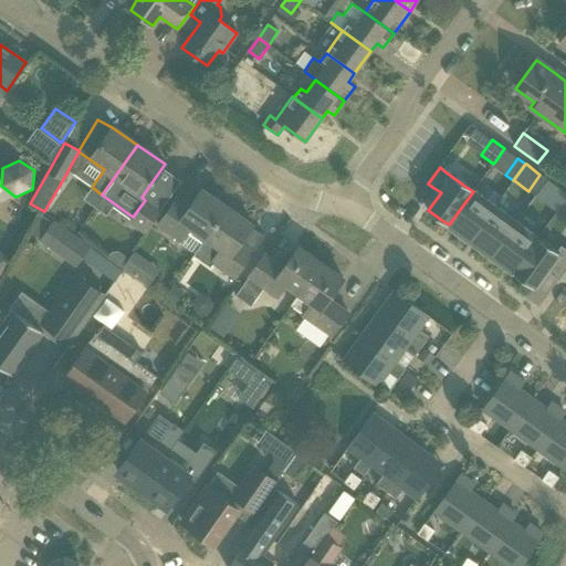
[(536,195),(535,196),(543,201),(544,200),(555,185),(547,179),(536,195)]
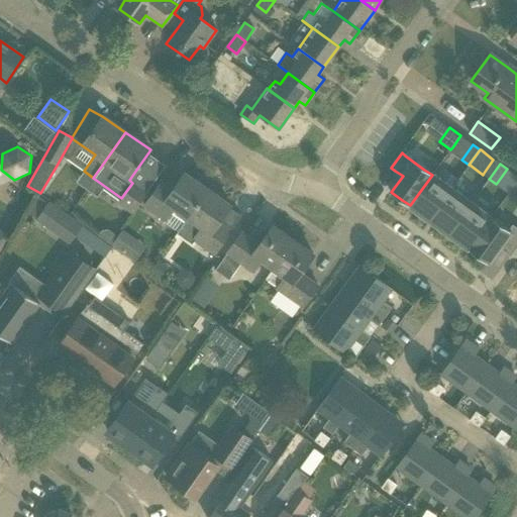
[(145,205),(180,229),(208,190),(184,174),(170,195),(160,187),(164,181),(163,180),(145,205)]
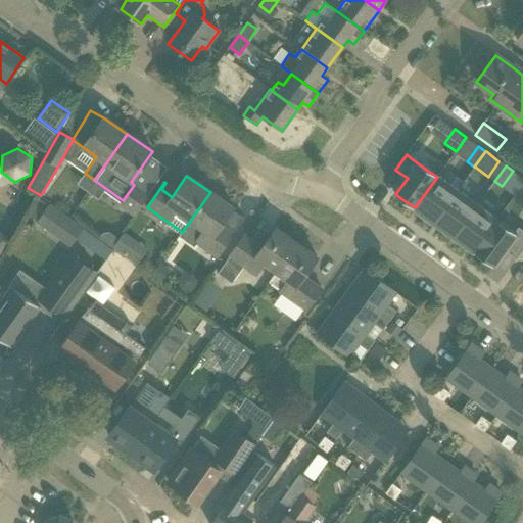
[(437,177),(415,207),(418,210),(423,215),(422,217),(430,223),(432,221),(434,222),(457,191),(440,180),(437,177)]
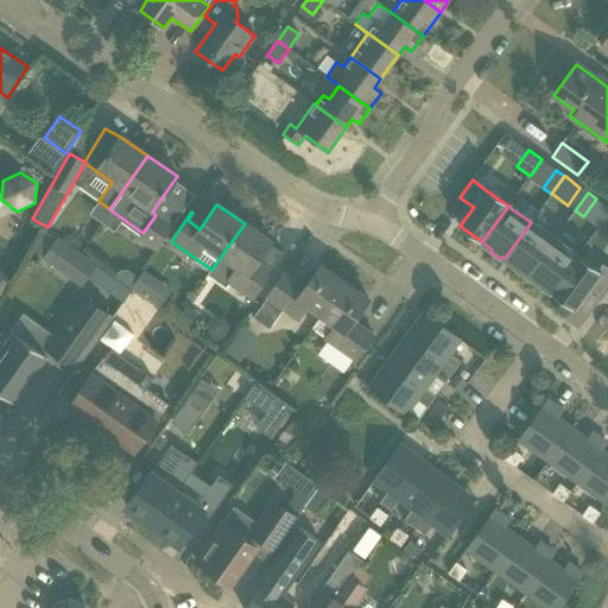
[(139,239),(154,249),(172,223),(157,213),(156,215),(143,233),(139,239)]
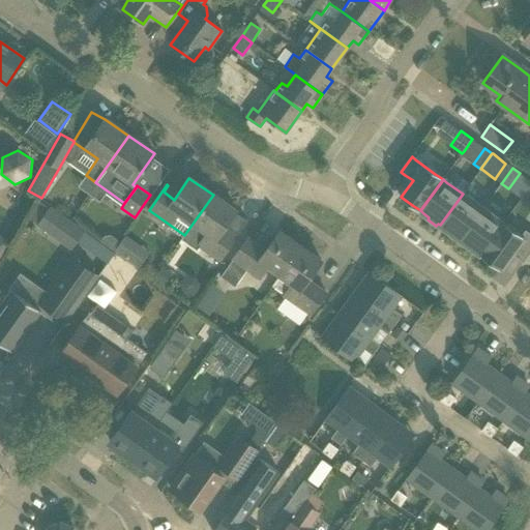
[(463,194),(440,225),(461,239),(483,208),(463,194)]
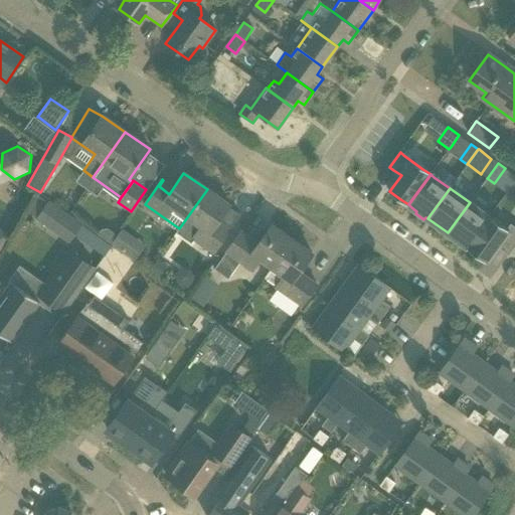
[(207,247),(214,252),(232,227),(231,226),(226,233),(216,225),(230,205),(207,189),(179,228),(177,232),(191,242),(192,240),(205,249),(207,247)]
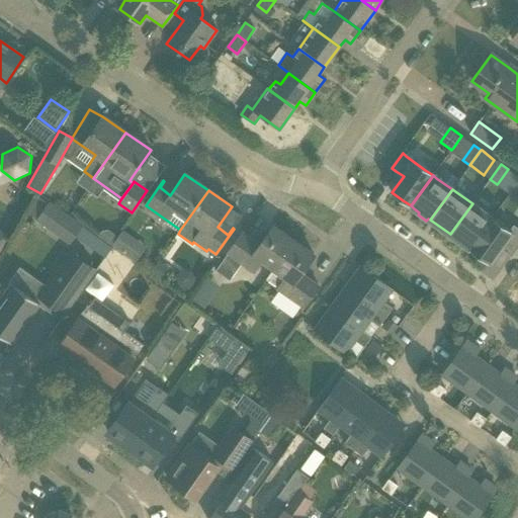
[(36,221),(50,231),(63,212),(49,203),(48,203),(36,219),(36,221)]
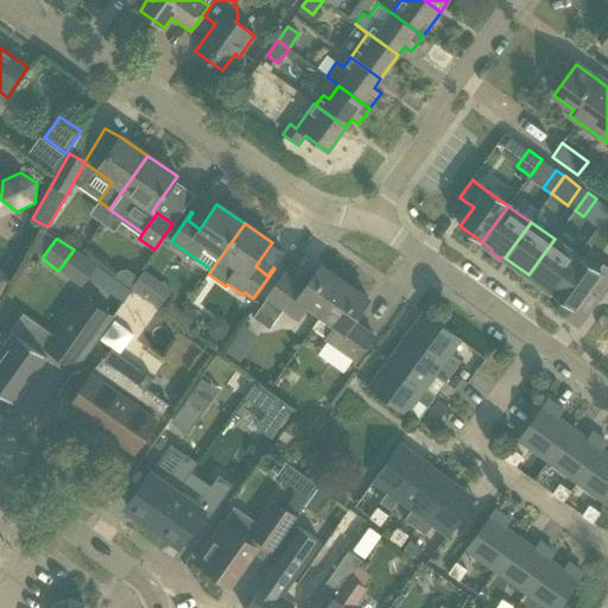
[(555,239),(529,274),(531,277),(529,280),(539,287),(540,284),(551,291),(577,255),(555,239)]
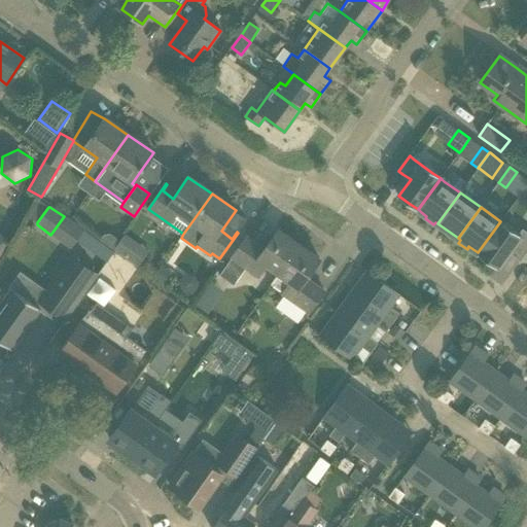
[(500,221),(478,252),(497,267),(507,251),(520,260),(526,250),(526,232),(523,230),(519,235),(500,221)]
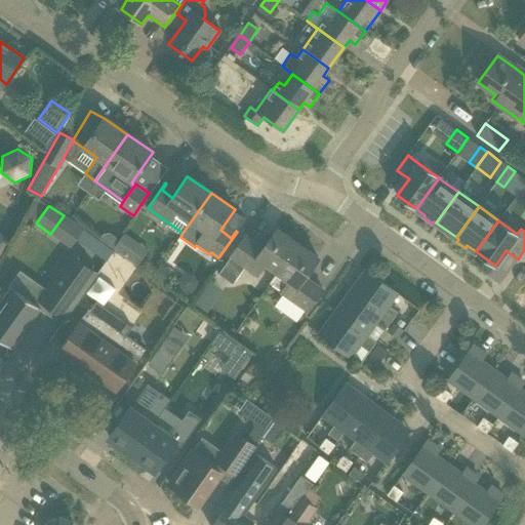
[(218,274),(232,284),(244,267),(256,276),(264,265),(276,273),(296,244),(277,230),(264,248),(246,235),(218,274)]
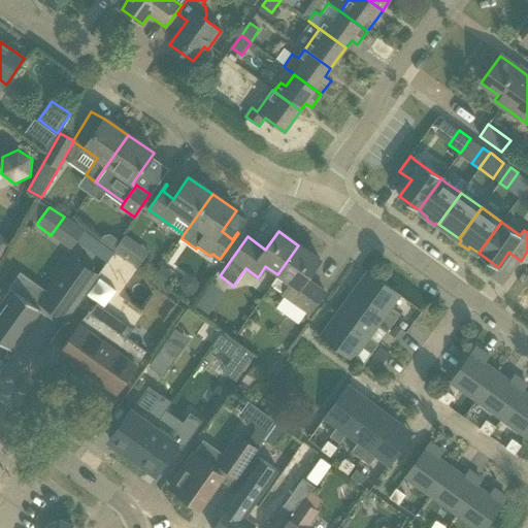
[(137,267),(151,252),(127,233),(113,250),(137,267)]
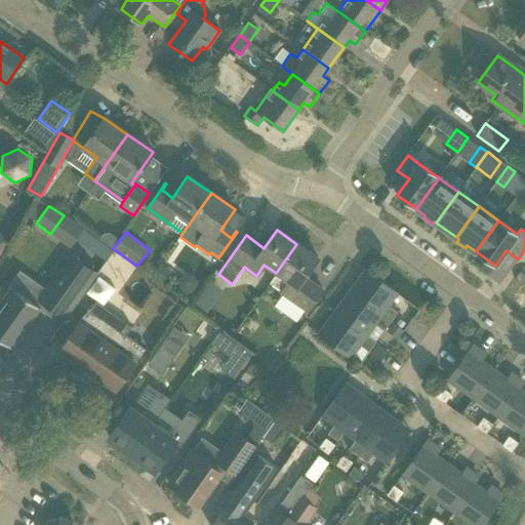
[(103,235),(99,239),(112,248),(116,241),(118,239),(111,235),(109,233),(107,234),(103,235)]
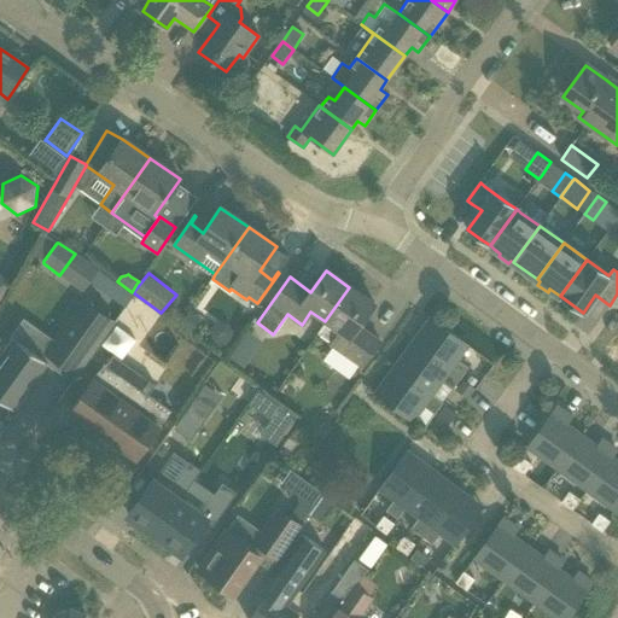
[(325,321),(318,333),(332,343),(330,345),(342,354),(361,367),(380,340),(359,326),(374,304),(349,287),(325,321)]
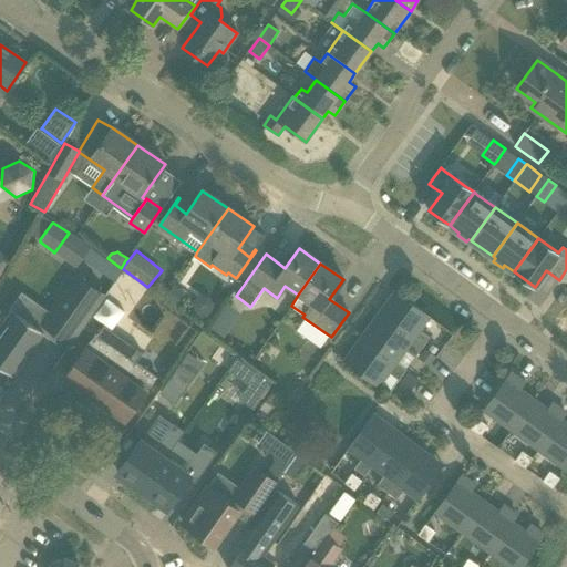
[(68,346),(103,295),(75,275),(40,326),(68,346)]
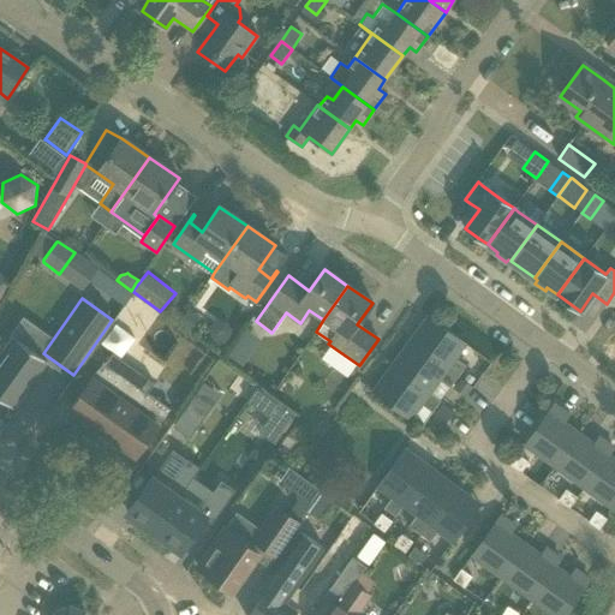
[(410,342),(458,377),(465,366),(454,358),(465,344),(429,317),(410,342)]
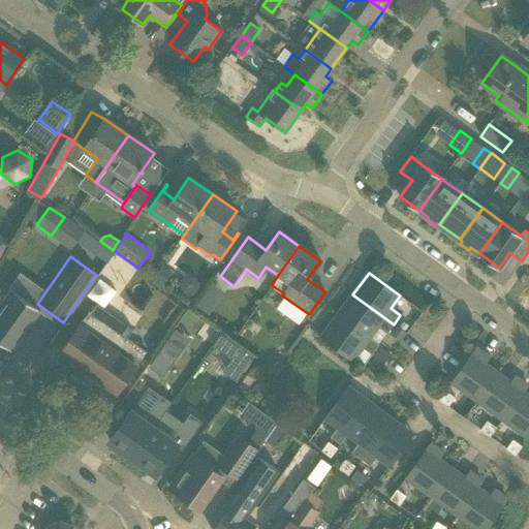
[(0,343),(10,351),(39,311),(9,289),(0,301),(0,343)]
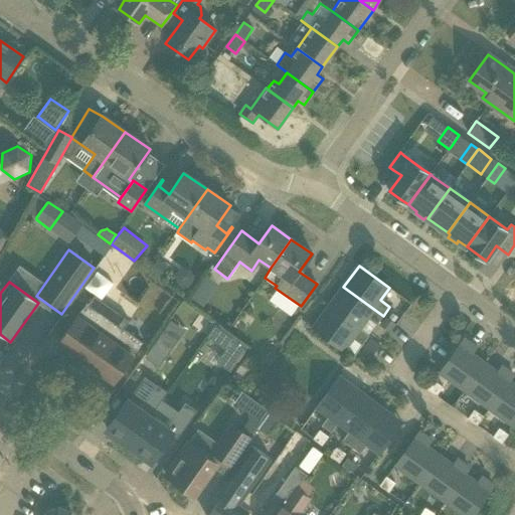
[(328,307),(368,336),(369,336),(360,329),(367,318),(377,325),(383,316),(343,287),(328,307)]
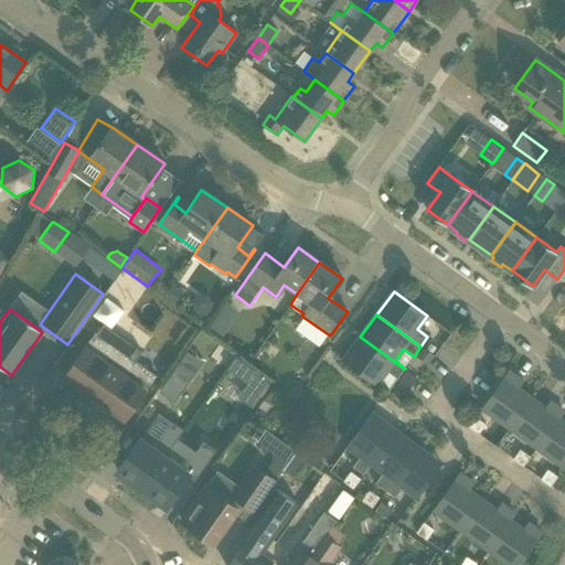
[(125,418),(127,419),(157,376),(136,361),(141,353),(103,326),(96,333),(95,332),(64,375),(66,377),(65,377),(124,419),(125,418)]
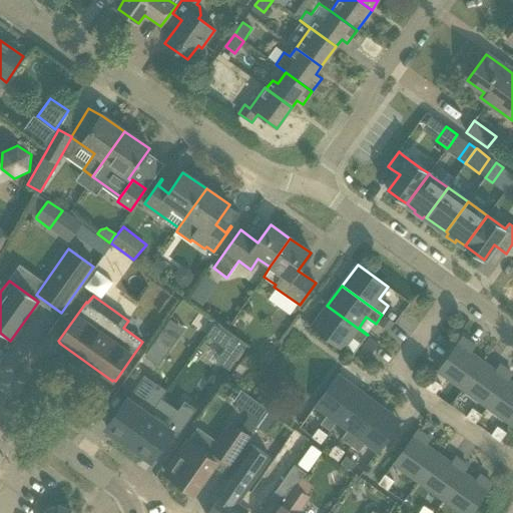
[(312,328),(342,349),(351,337),(361,344),(367,335),(327,306),(312,328)]
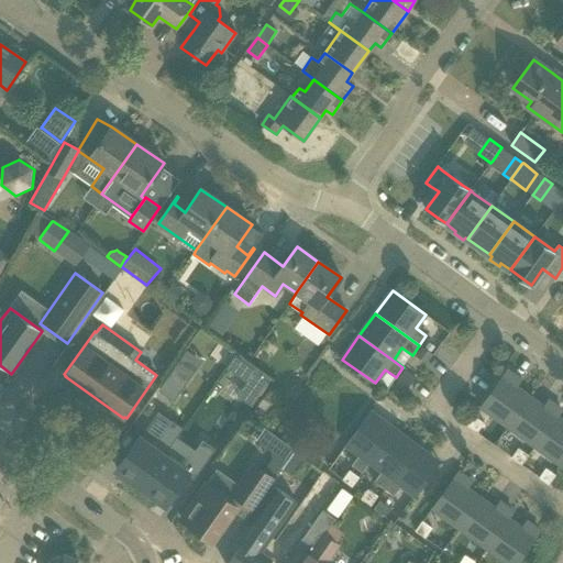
[(429,340),(423,348),(432,354),(438,346),(429,340)]
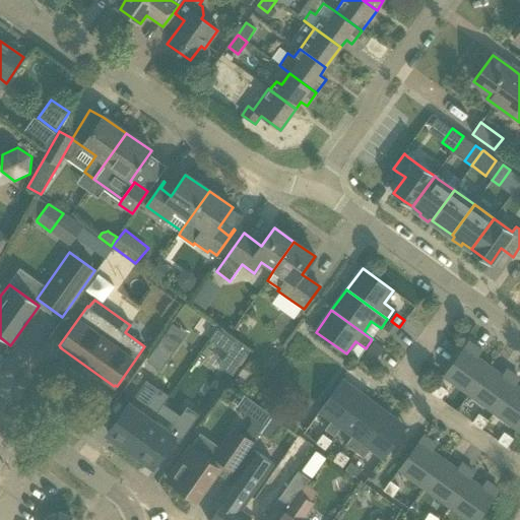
[(389,321),(383,329),(393,336),(399,328),(389,321)]
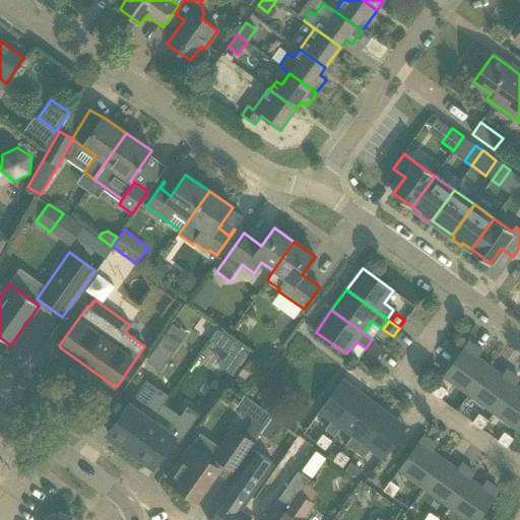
[(173,325),(146,361),(160,371),(186,336),(173,325)]
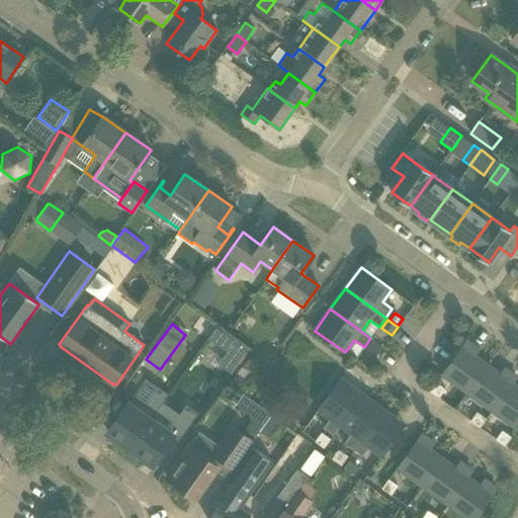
[(217,327),(208,338),(227,352),(236,340),(217,327)]
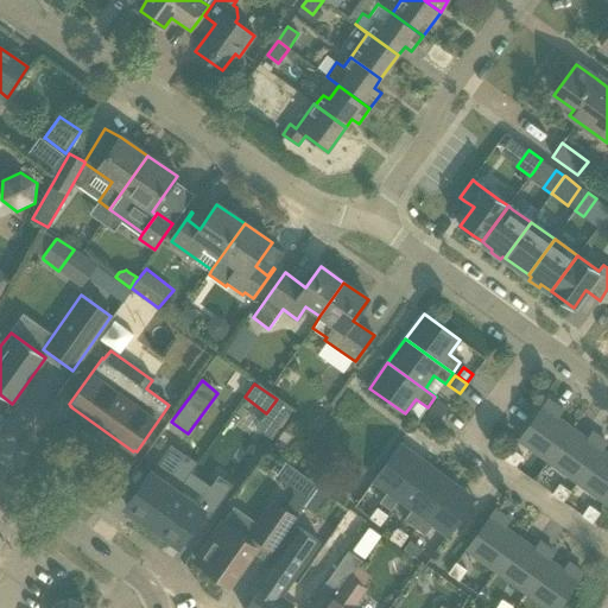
[(449,407),(437,400),(431,410),(442,417),(449,407)]
